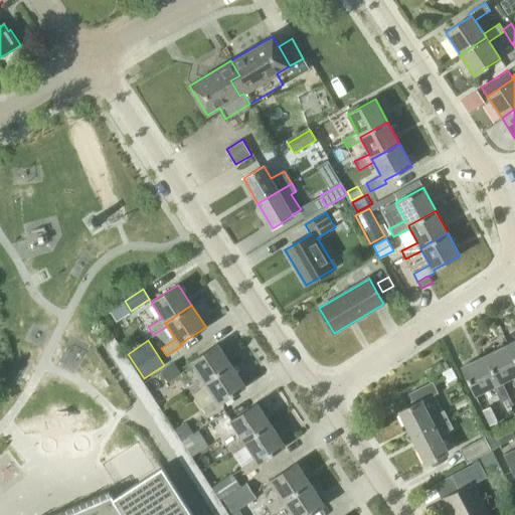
[(204,382),(231,364),(217,343),(190,360),(201,377),(187,386),(192,394),(206,385),(204,382)]
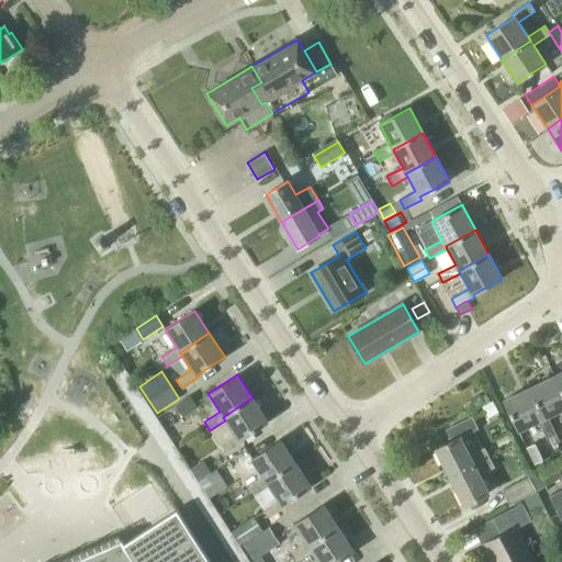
[(561,391),(554,375),(529,388),(544,418),(548,416),(561,409),(561,391)]
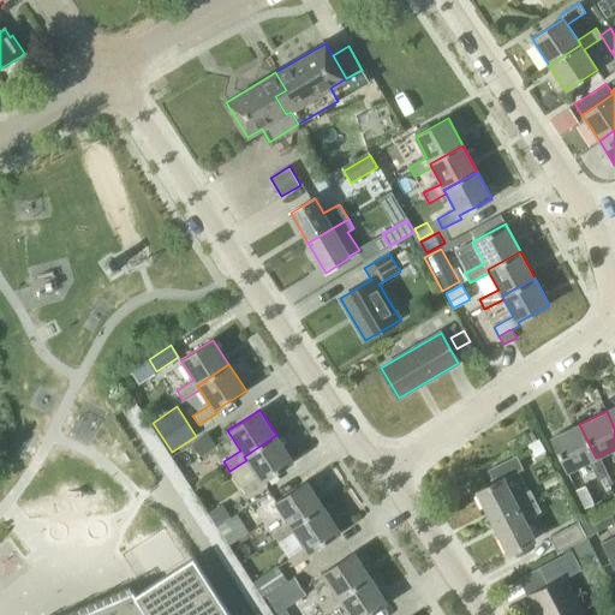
[(609,475),(599,455),(596,458),(579,424),(551,439),(568,471),(590,460),(599,479),(609,475)]
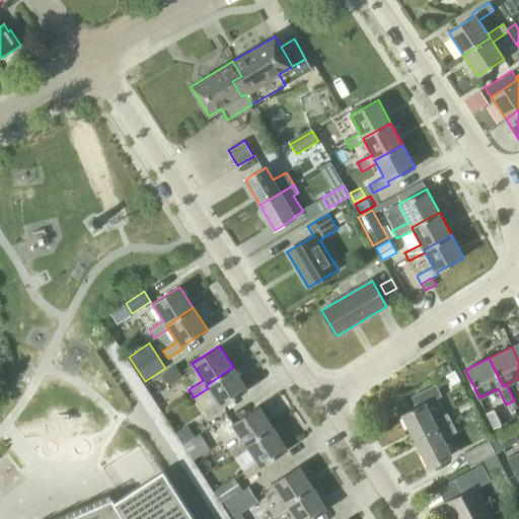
[(452,371),(448,363),(430,372),(434,380),(445,374),(453,390),(461,385),(453,370),(452,371)]
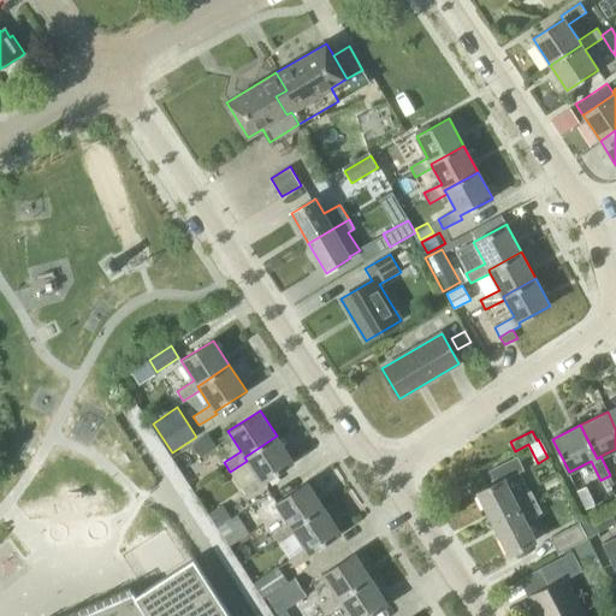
[(208,433),(193,444),(201,457),(217,446),(208,433)]
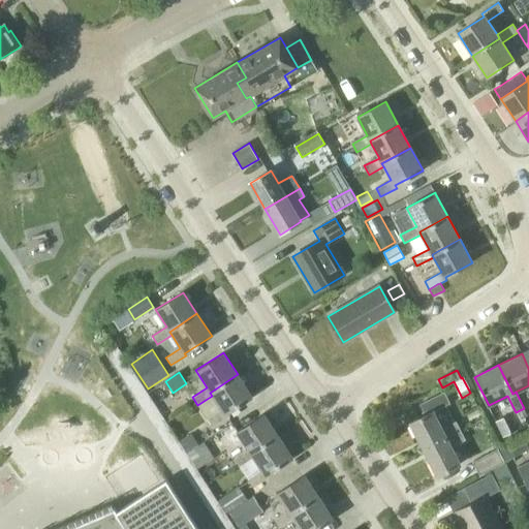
[(224,414),(252,397),(238,374),(210,393),(212,396),(220,409),(206,418),(211,427),(226,416),(224,414)]
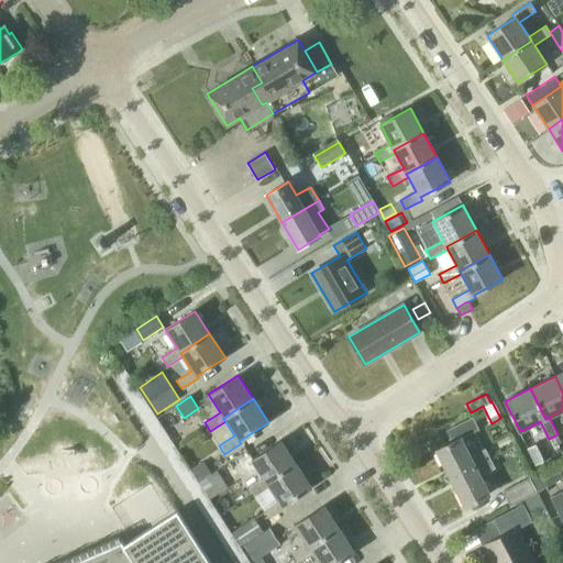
[(451,478),(489,459),(485,449),(471,456),(461,438),(478,429),(473,417),(446,430),(452,442),(437,450),(451,478)]
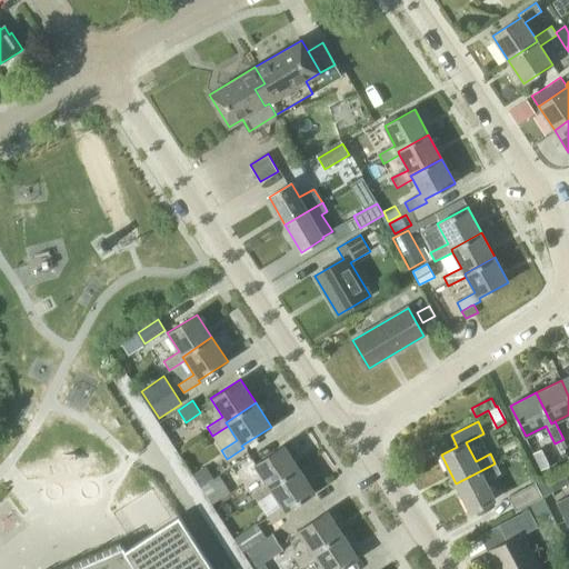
[(269,488),(299,468),(283,446),(253,463),(266,482),(250,492),(256,501),(271,491),(269,488)]
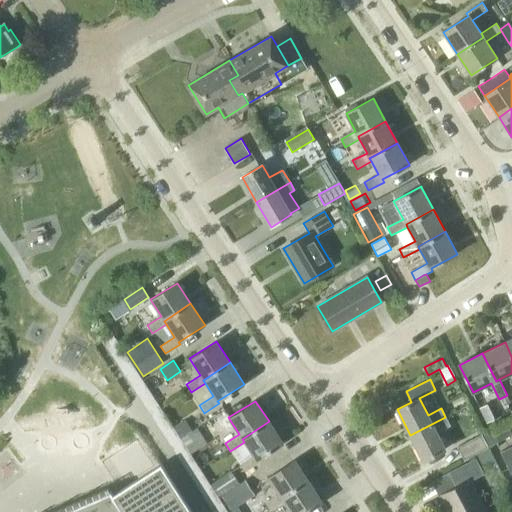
[(410,435),(423,461),(445,449),(436,432),(450,425),(445,417),(410,435)]
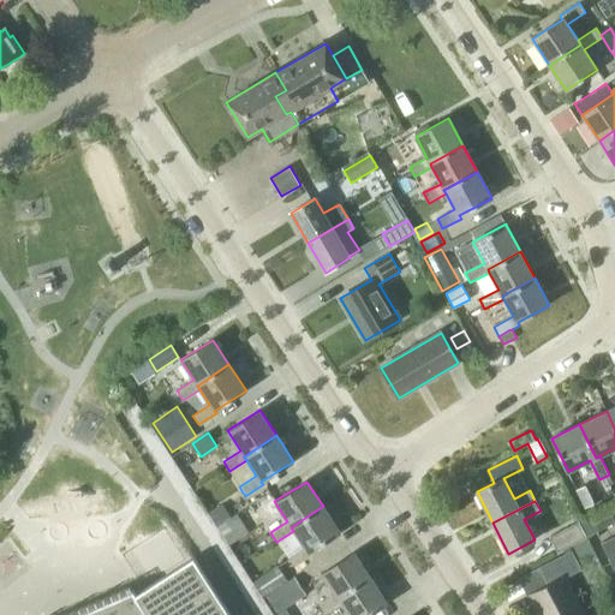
[(231,518),(221,503),(209,512),(219,526),(231,518)]
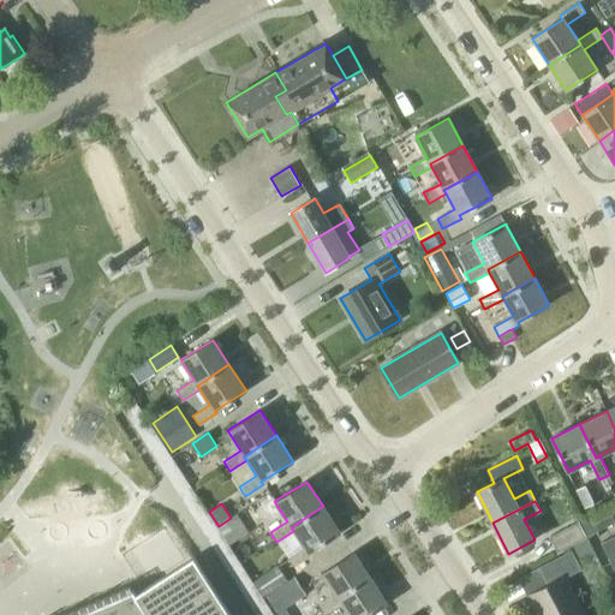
[(309,553),(340,532),(323,506),(291,527),(293,531),(303,547),(287,557),(292,567),(310,555),(309,553)]
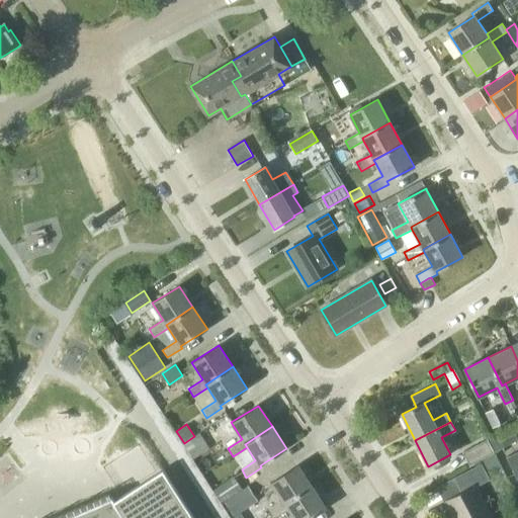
[(487,439),(494,452),(504,446),(498,434),(487,439)]
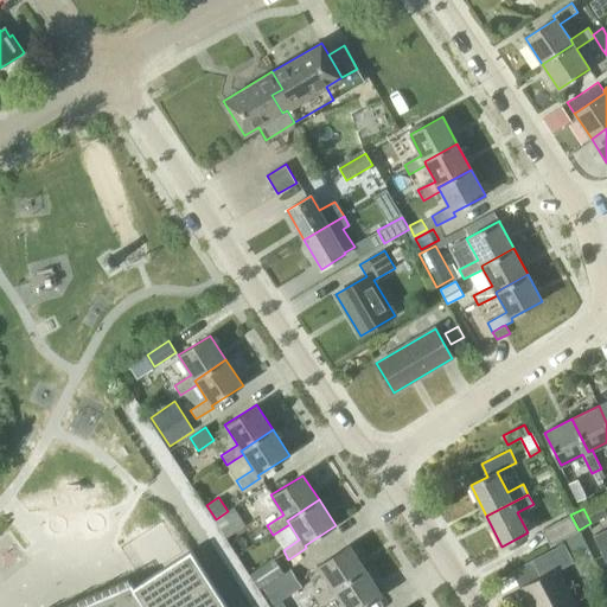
[(228,513),(215,522),(223,534),(225,538),(238,530),(228,513)]
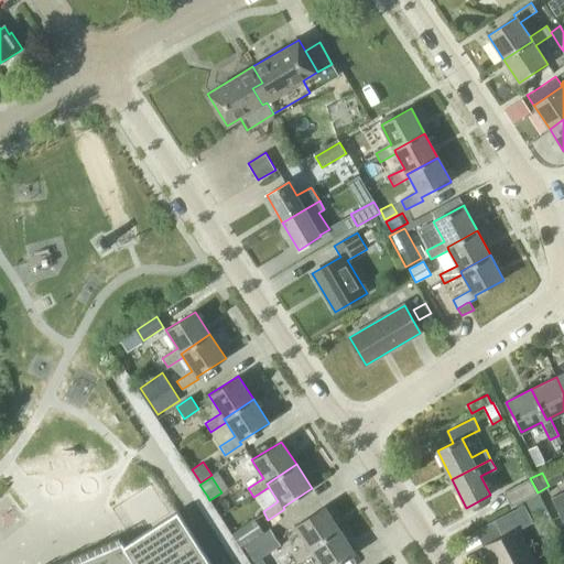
[(538,492),(530,478),(530,477),(503,491),(511,506),(524,499),(537,492),(538,492)]
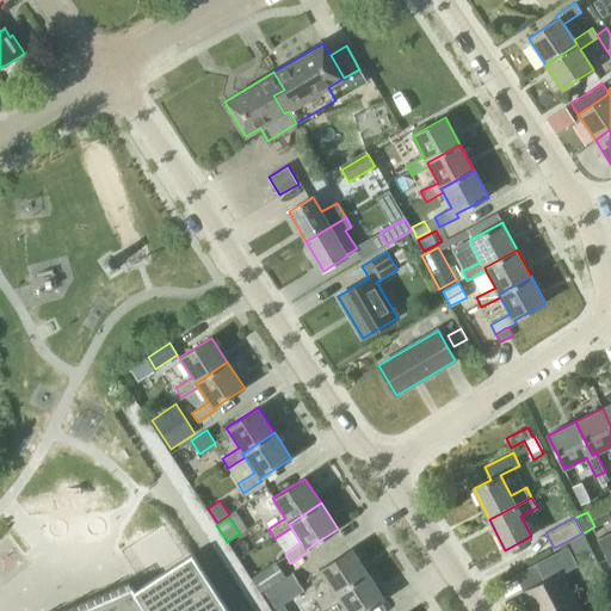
[(610,532),(598,539),(610,568),(610,532)]
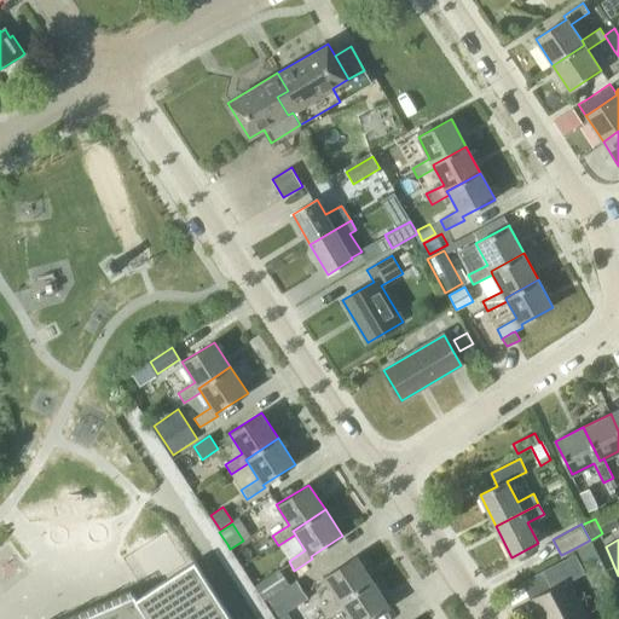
[(589,541),(576,548),(585,566),(599,559),(589,541)]
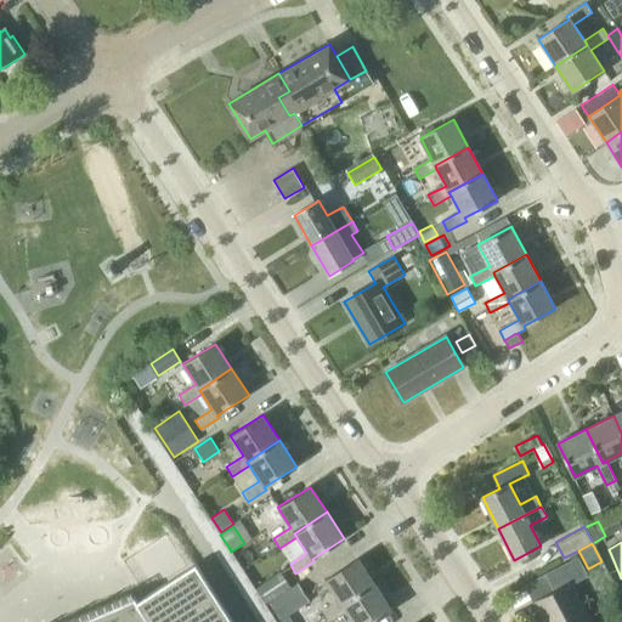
[(546,621),(589,621),(571,584),(587,576),(577,558),(546,575),(555,592),(536,601),(546,621)]
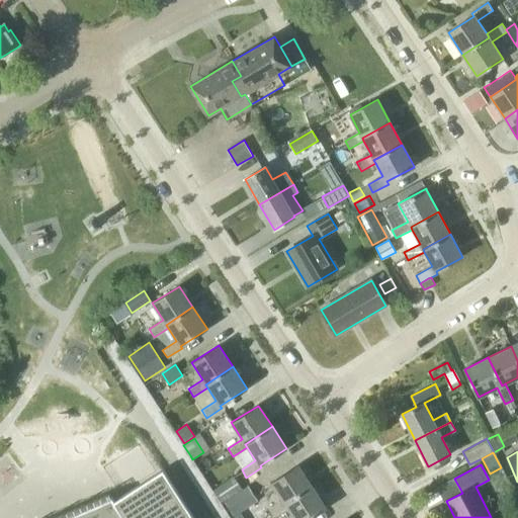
[(285,504),(312,487),(297,465),(271,483),(282,500),(269,509),(274,516),(287,507),(285,504)]
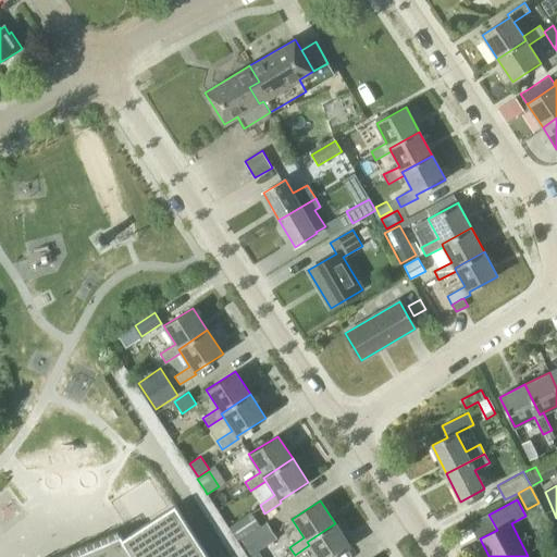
[(209,556),(175,505),(123,539),(121,535),(69,556),(209,556)]
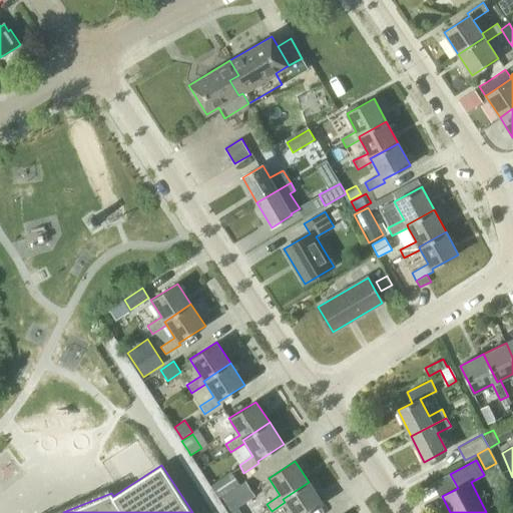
[(239,484),(231,472),(211,485),(219,497),(239,484)]
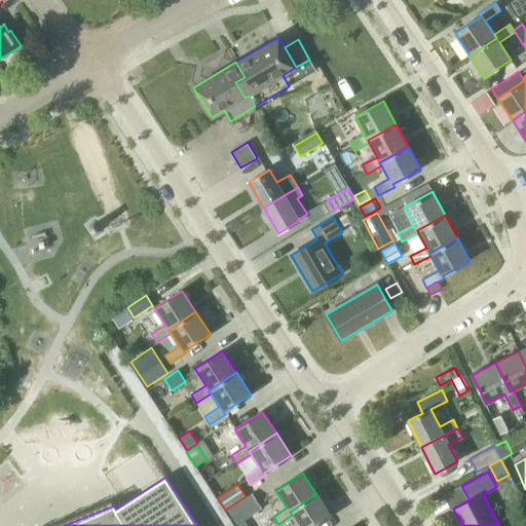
[(261,509),(252,493),(228,509),(237,524),(261,509)]
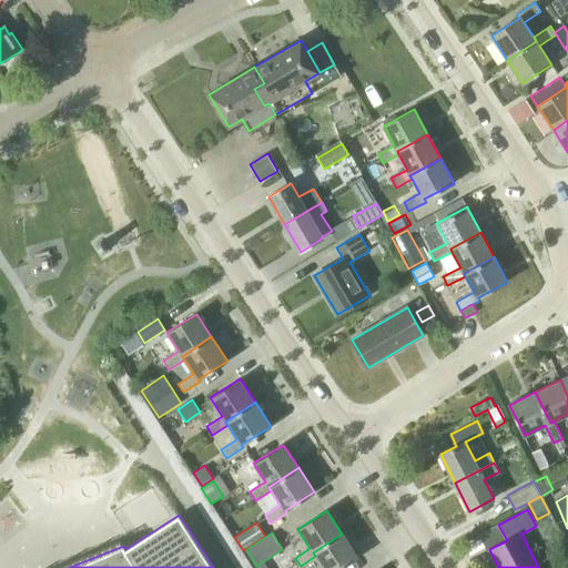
[(341,567),(358,557),(342,534),(313,553),(315,556),(323,567),(341,567)]
